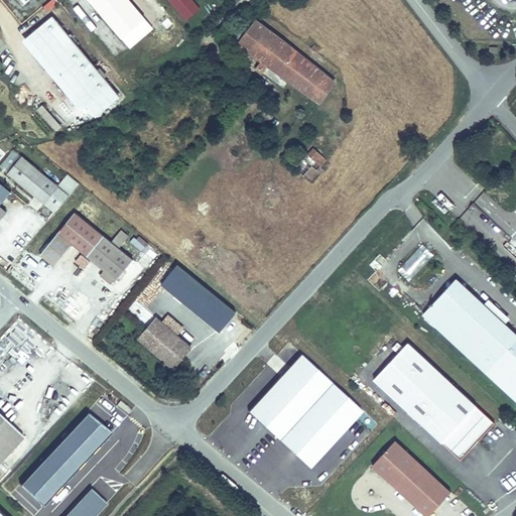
[(46,11),(57,2),(55,0),(48,0),(42,5),(46,11)]
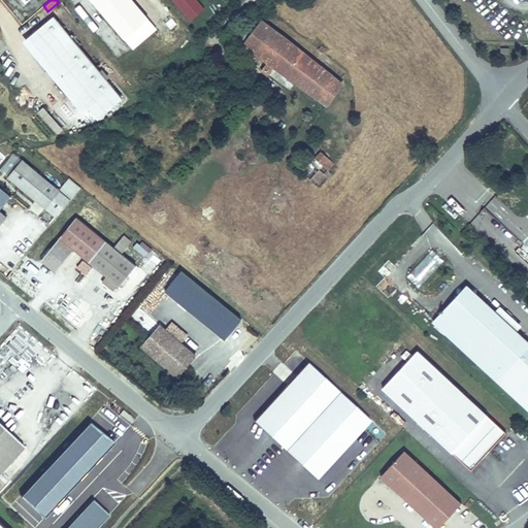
[(157,29),(132,0),(91,0),(133,50),(157,29)]
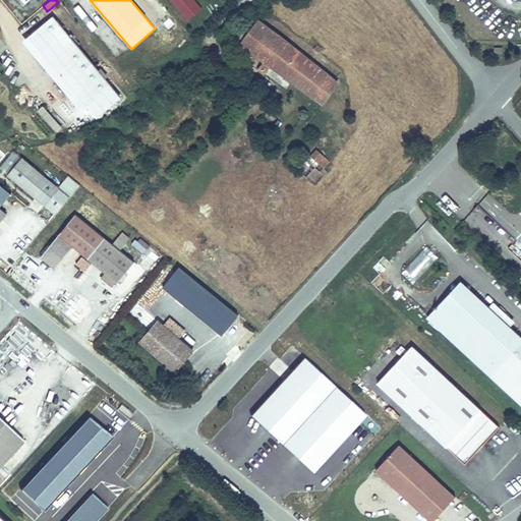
[(122,98),(53,15),(22,41),(89,119),(95,114),(98,117),(122,98)]
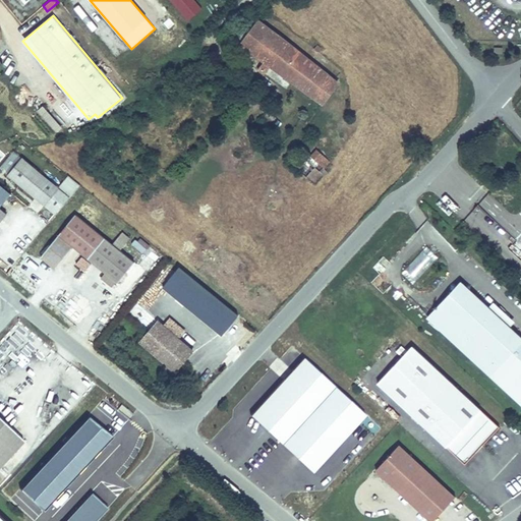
[(246,55),(266,30),(249,17),(229,44),(246,55)]
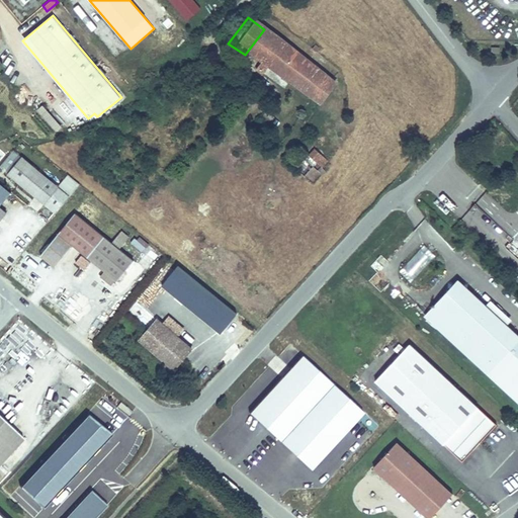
[(324,73),(264,29),(245,55),(257,64),(253,70),(260,75),(264,69),(307,98),(324,73)]
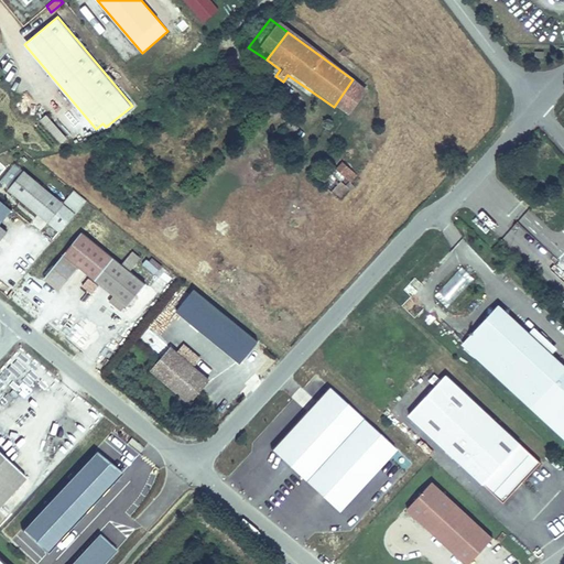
[(535,53),(537,45),(525,44),(524,51),(535,53)]
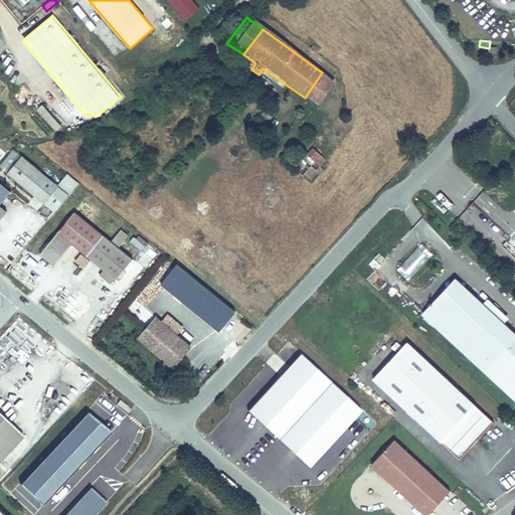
[(334,81),(322,72),(305,98),(315,106),(334,81)]
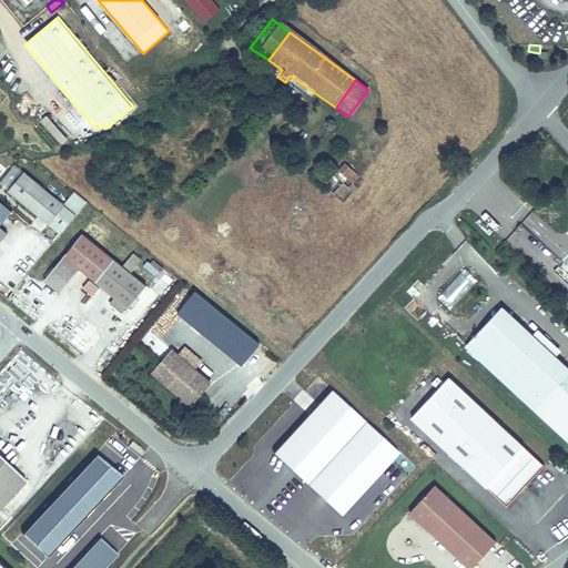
[(68,139),(47,115),(41,120),(62,144),(68,139)]
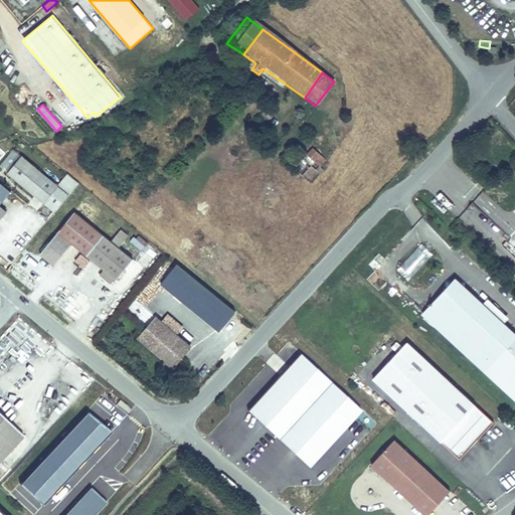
[(327,160),(313,148),(295,168),(304,176),(312,167),(316,171),(317,170),(320,174),(325,170),(321,166),(327,160)]
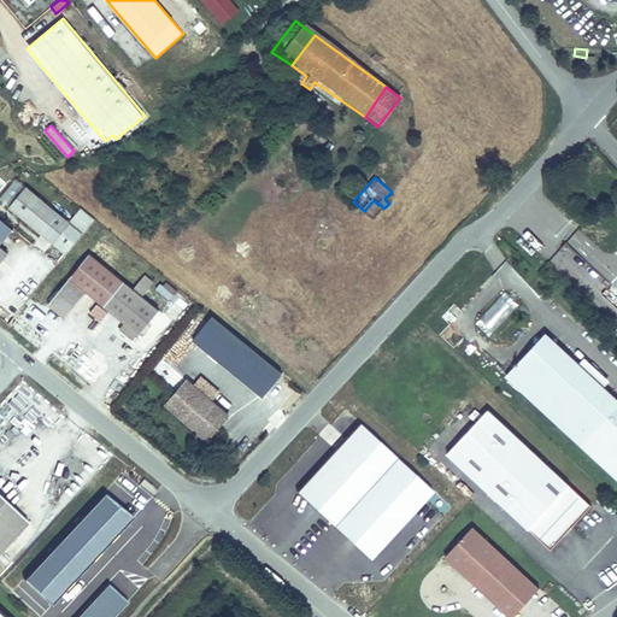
[(65,256),(95,219),(81,209),(69,222),(17,178),(4,194),(13,203),(9,207),(65,256)]
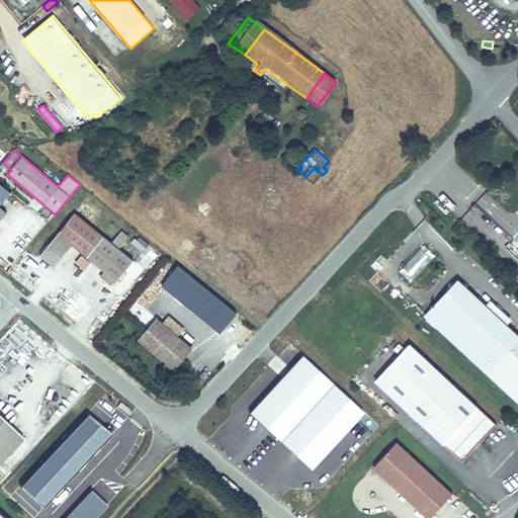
[(0,183),(0,221),(7,212),(0,206),(0,205),(11,192),(0,183)]
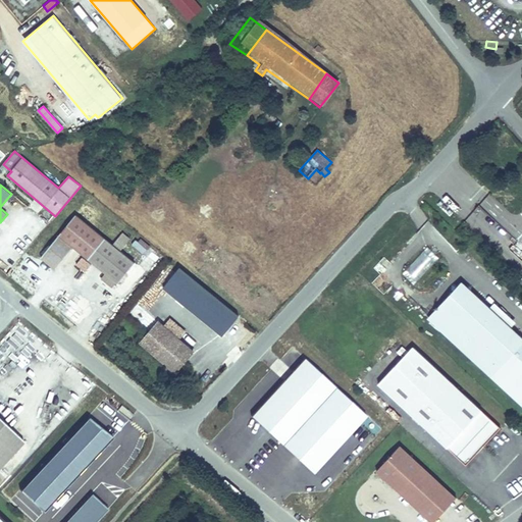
[(75,215),(40,258),(54,270),(73,247),(118,283),(135,263),(119,251),(112,245),(75,215)]
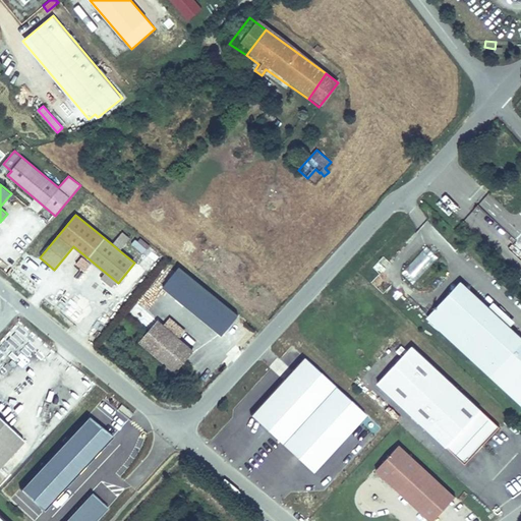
[(122,232),(112,244),(119,250),(130,238),(122,232)]
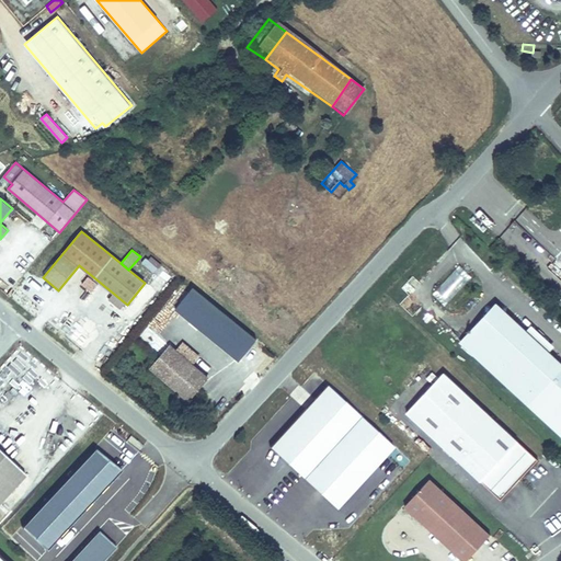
[(151,256),(148,260),(158,267),(160,270),(162,266),(151,256)]
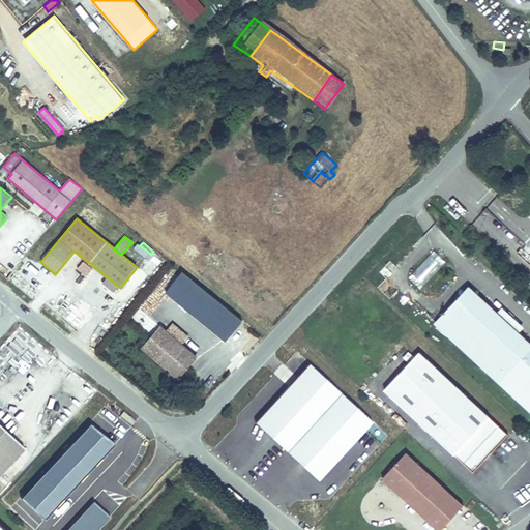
[(138,243),(134,247),(146,258),(149,253),(140,245),(138,243)]
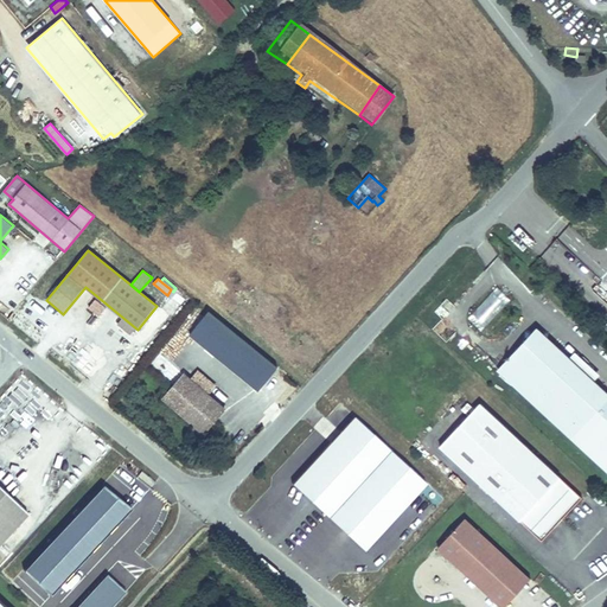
[(492,291),(470,314),(484,327),(506,304),(492,291)]
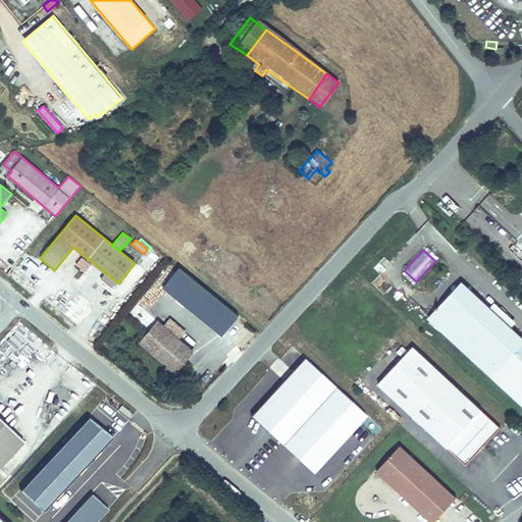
[(84,271),(91,265),(83,255),(75,261),(84,271)]
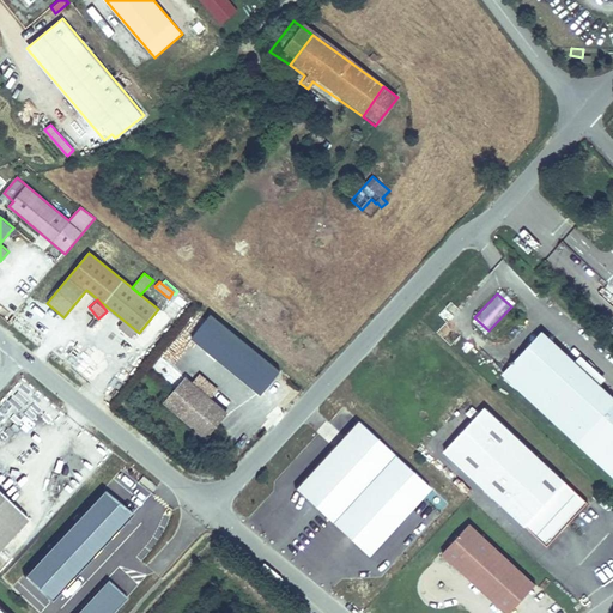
[(559,346),(542,331),(502,375),(519,389),(559,346)]
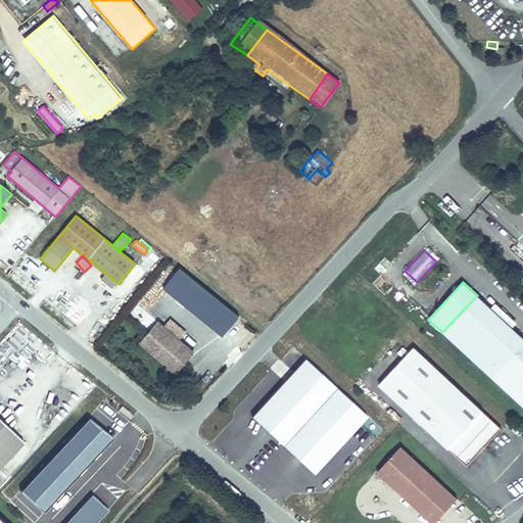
[(157,283),(151,291),(169,302),(174,293),(157,283)]
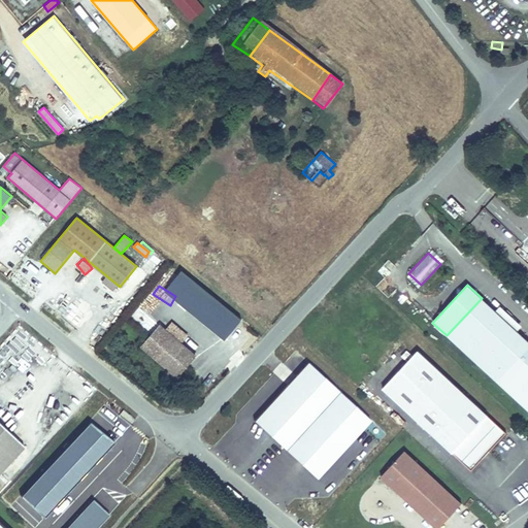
[(158,303),(150,297),(142,304),(151,311),(158,303)]
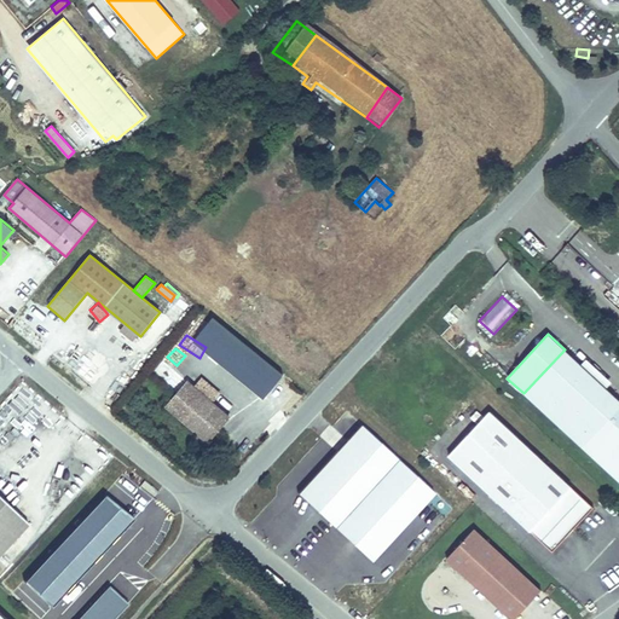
[(582,365),(565,350),(524,393),(618,481),(618,399),(607,388),(582,365)]
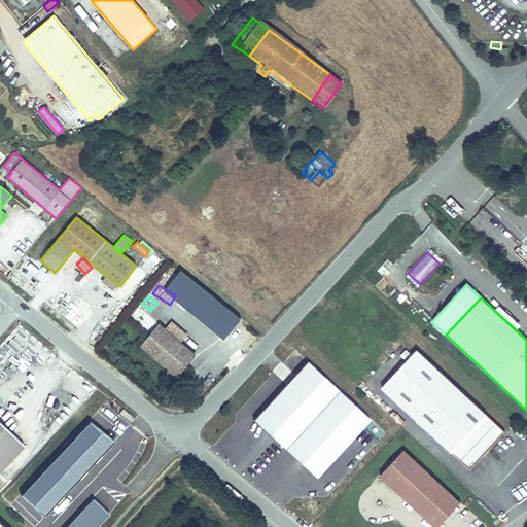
[(495,311),(517,330),(521,326),(499,306),(495,311)]
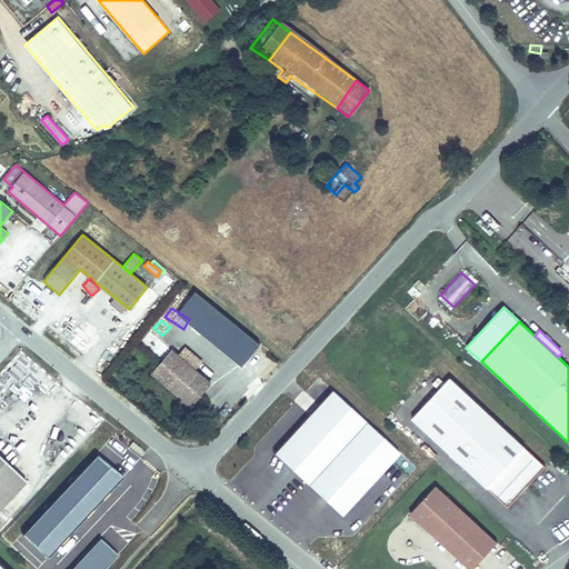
[(149,336),(143,342),(155,350),(159,342),(149,336)]
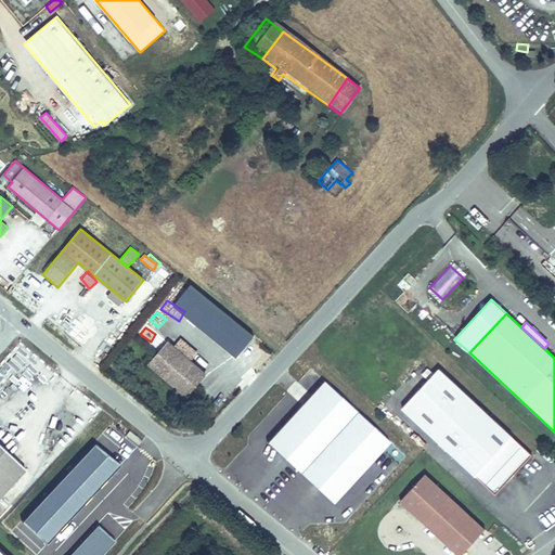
[(175,346),(192,361),(198,353),(181,338),(175,346)]
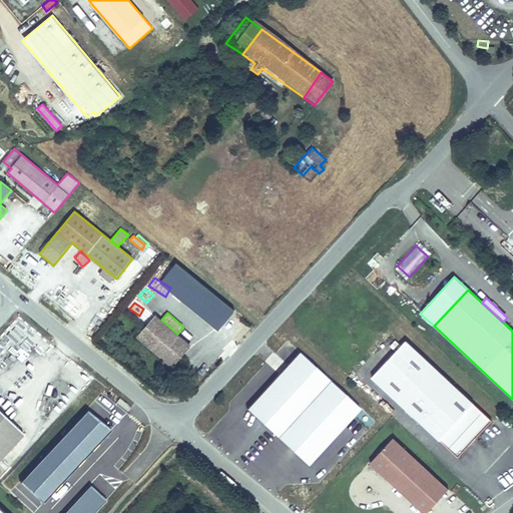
[(161,320),(155,315),(136,337),(172,368),(191,346),(177,334),(161,320)]
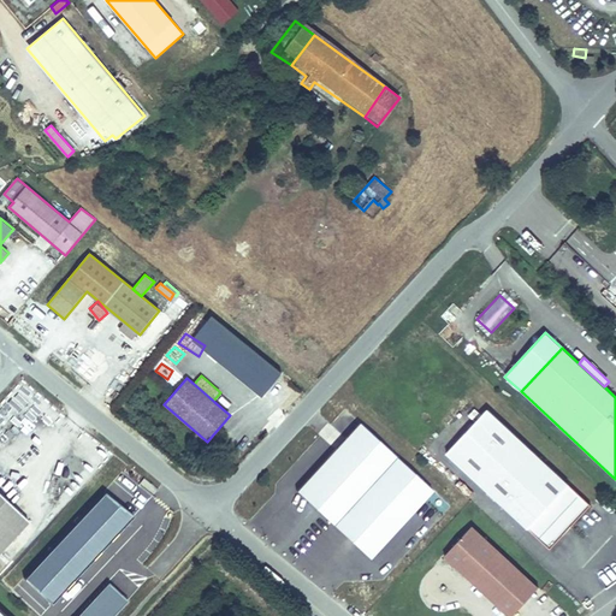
[(591,504),(487,408),(446,452),(550,548),(591,504)]
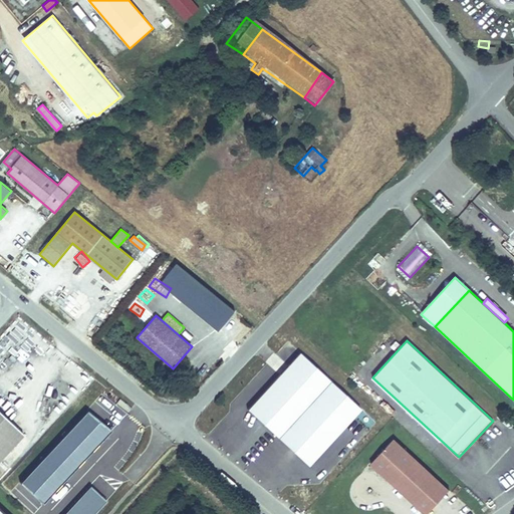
[(360,409),(300,353),(248,409),(309,465),(360,409)]
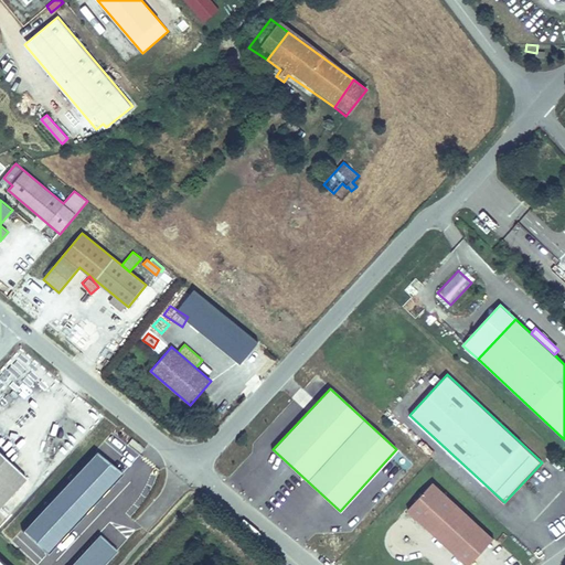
[(46,554),(121,472),(96,449),(21,531),(46,554)]
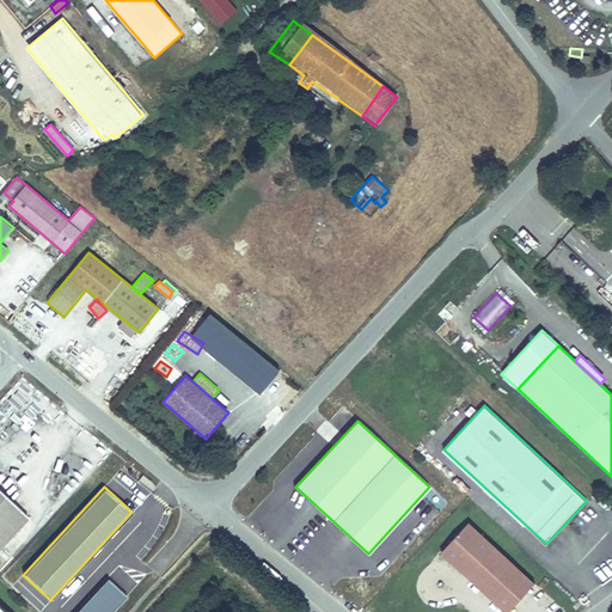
[(0,548),(28,518),(0,491),(0,548)]
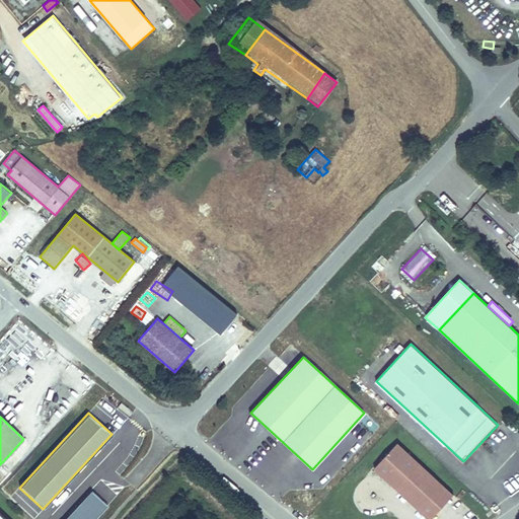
[(432,518),(454,496),(398,444),(375,468),(429,518),(432,518)]
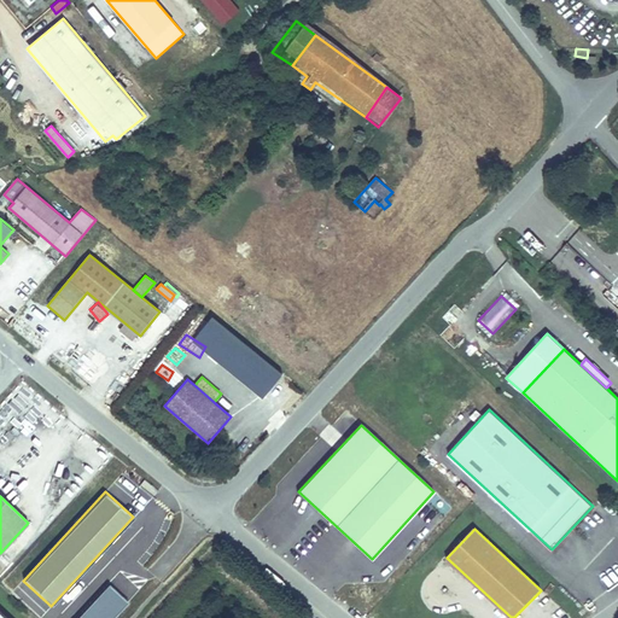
[(114,617),(128,602),(109,584),(77,617),(114,617)]
